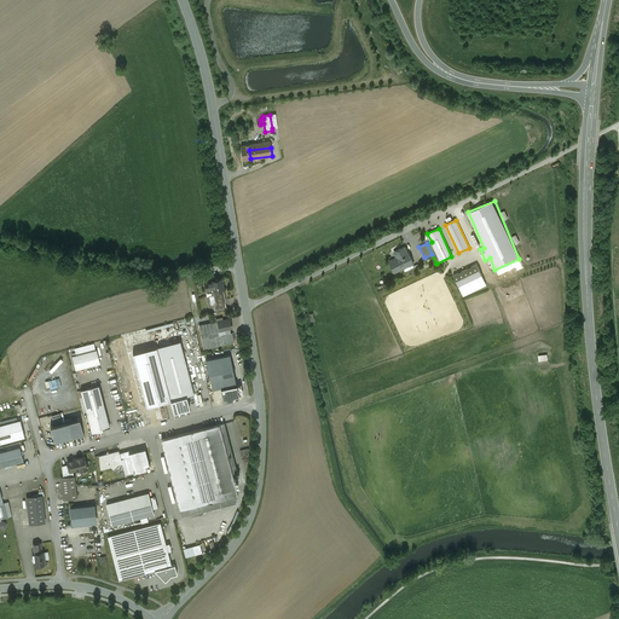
[(405,247),(394,252),(397,258),(389,261),(394,272),(414,264),(408,253),(405,247)]
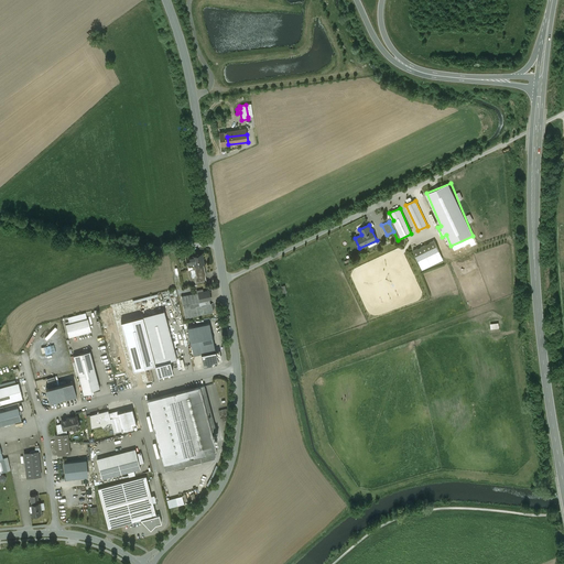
[(435,241),(414,250),(419,259),(438,250),(435,241)]
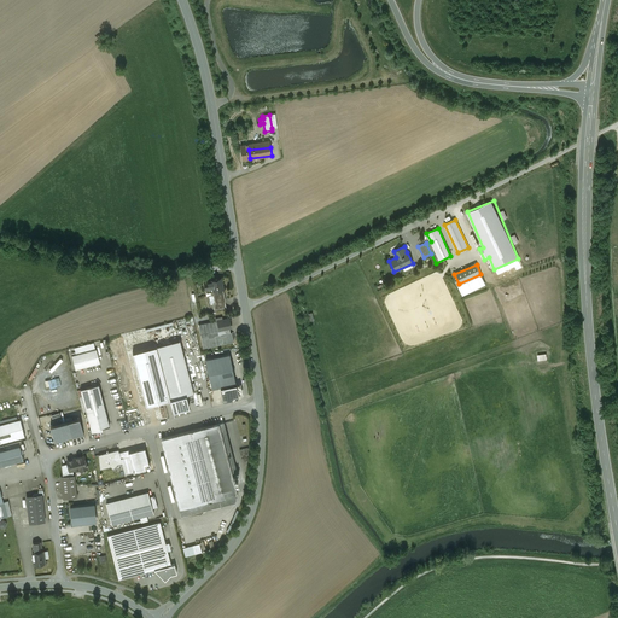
[(221,279),(210,280),(210,281),(208,281),(209,289),(213,287),(213,291),(223,289),(221,279)]
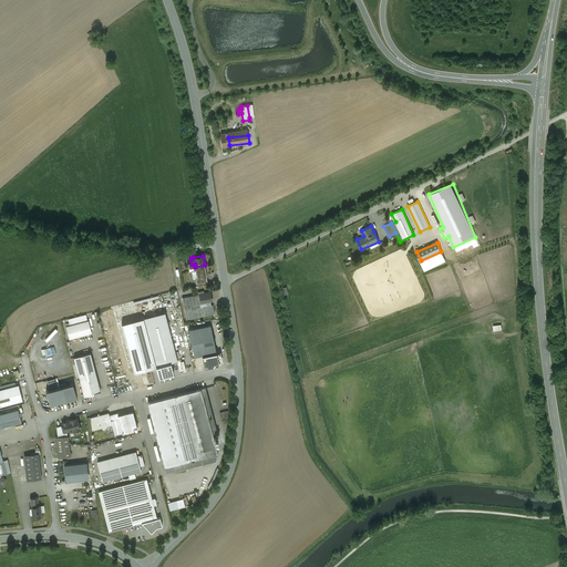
[(195,267),(193,267),(194,271),(196,270),(197,277),(195,278),(196,285),(200,284),(200,279),(207,278),(206,276),(207,276),(205,265),(195,267)]
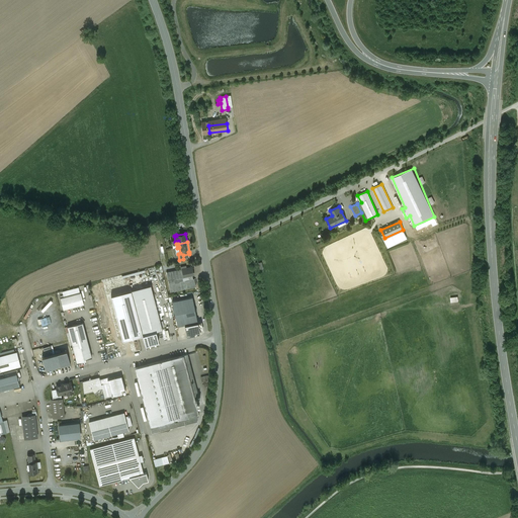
[(192,267),(182,269),(184,276),(193,274),(192,267)]
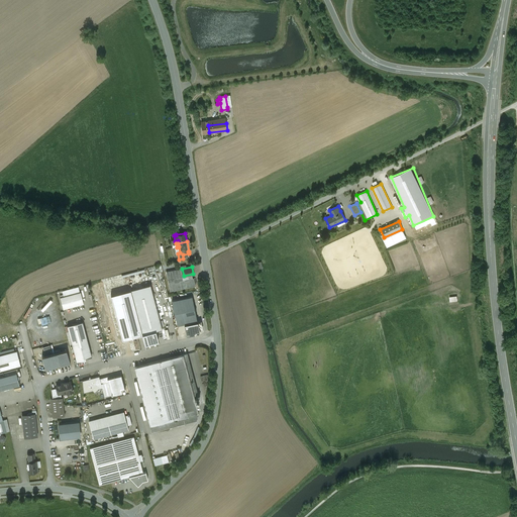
[(184,276),(182,269),(166,272),(170,291),(196,286),(193,274),(184,276)]
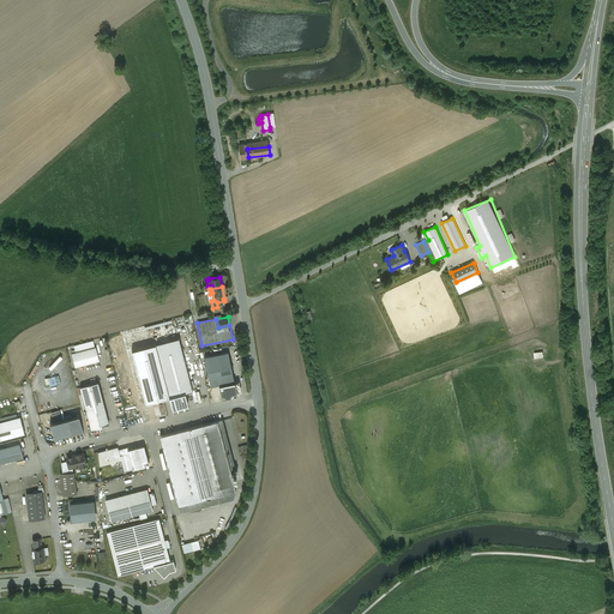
[(179,338),(155,344),(169,396),(184,392),(185,392),(192,391),(179,338)]
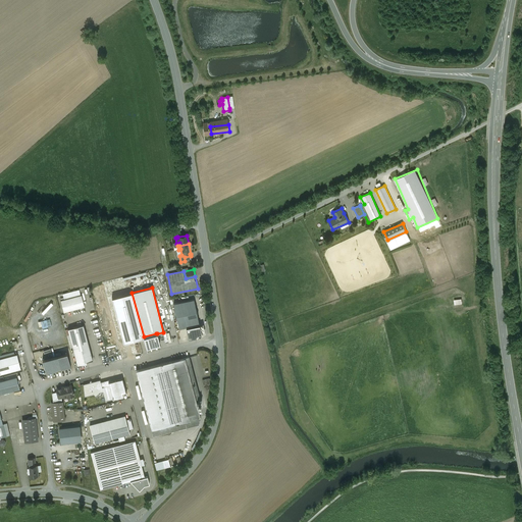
[(62,294),(64,300),(81,295),(79,290),(62,294)]
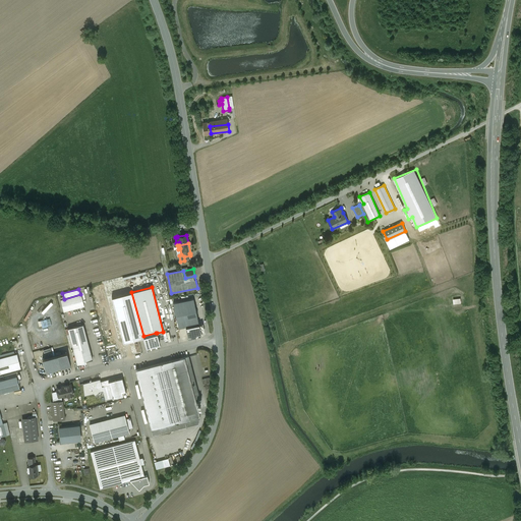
[(123,342),(143,336),(131,292),(112,297),(123,342)]
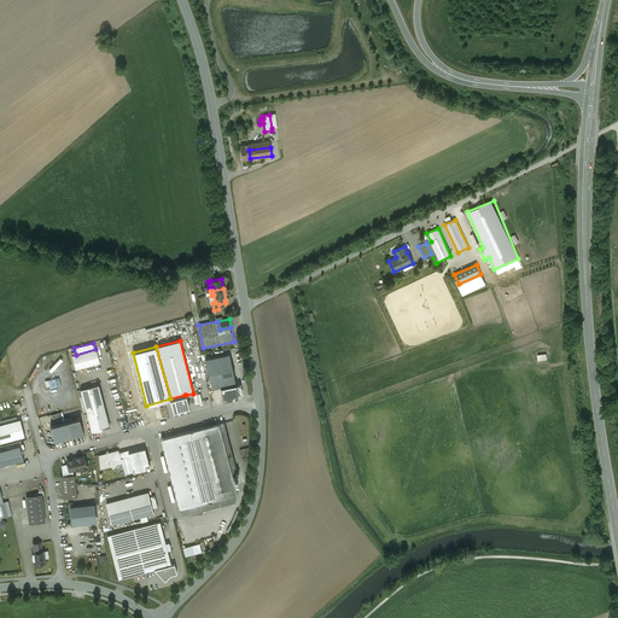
[(76,369),(100,363),(97,349),(95,349),(76,355),(73,355),(76,369)]
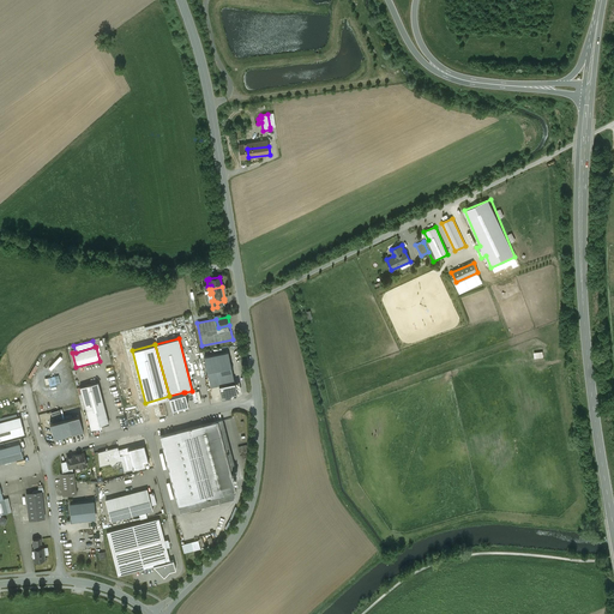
[(228,351),(204,356),(210,386),(218,385),(234,381),(228,351)]
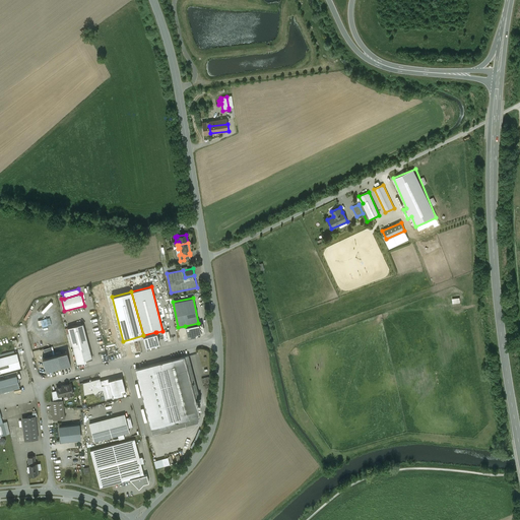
[(198,323),(185,326),(188,337),(197,334),(197,333),(201,332),(199,323),(198,323)]
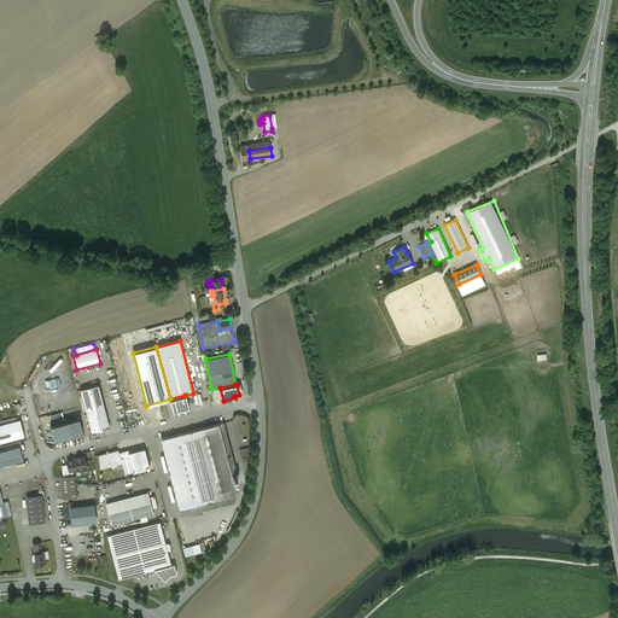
[(99,385),(80,391),(92,435),(103,432),(101,430),(110,427),(99,385)]
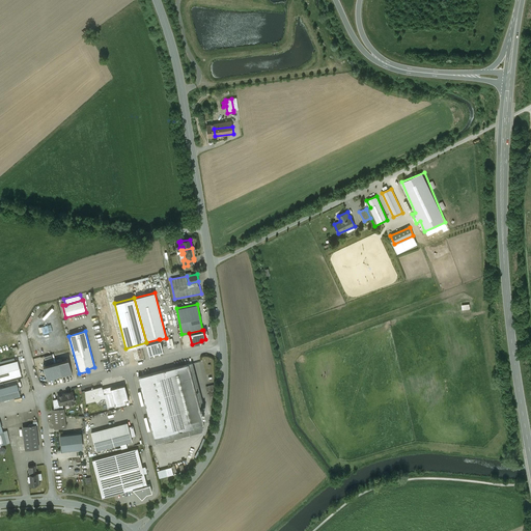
[(159,339),(146,342),(148,354),(163,350),(160,339),(159,339)]
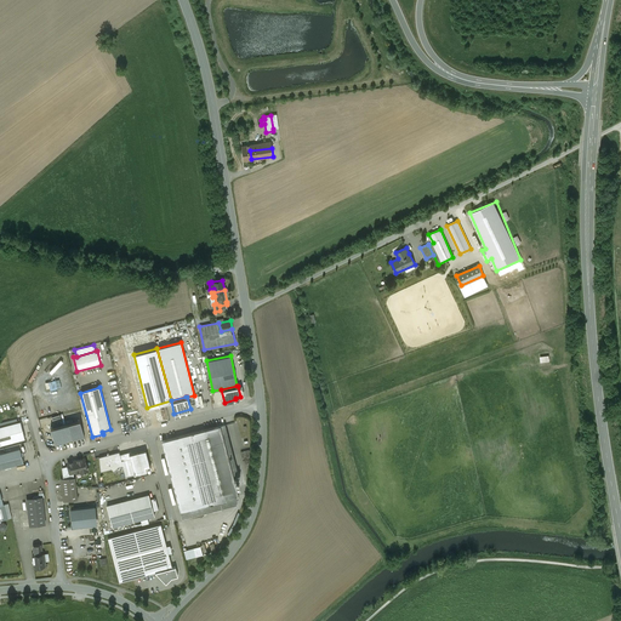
[(80,420),(51,428),(55,445),(85,438),(80,420)]
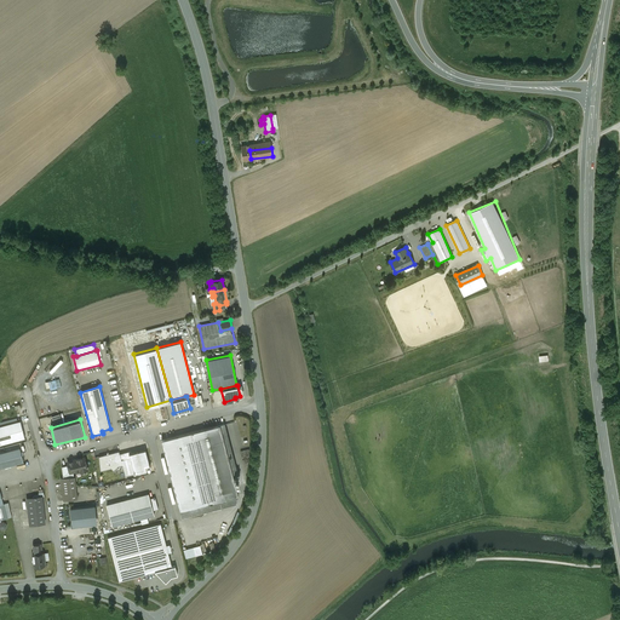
[(21,420),(0,425),(0,442),(0,445),(26,438),(21,420)]
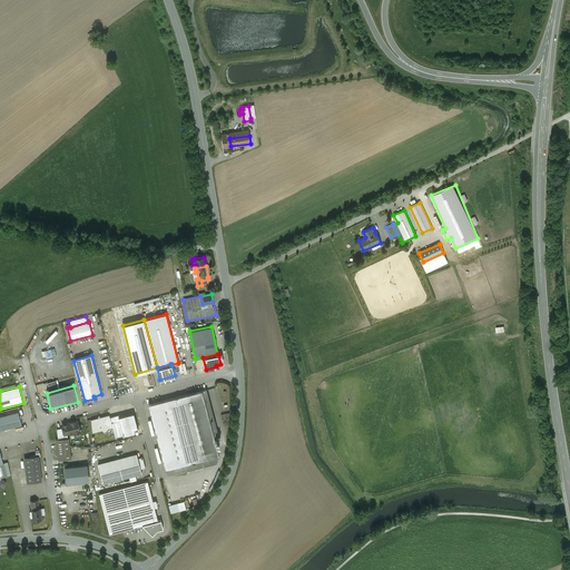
[(206,390),(148,404),(165,470),(219,455),(214,435),(218,435),(213,413),(208,414),(205,403),(209,402),(206,390)]
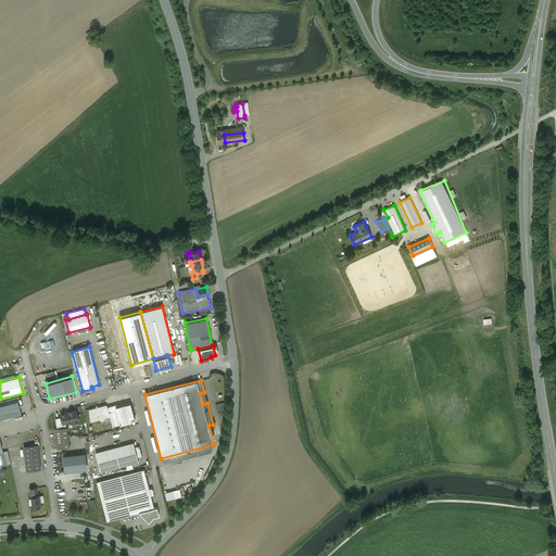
[(17,402),(0,405),(0,420),(21,415),(17,402)]
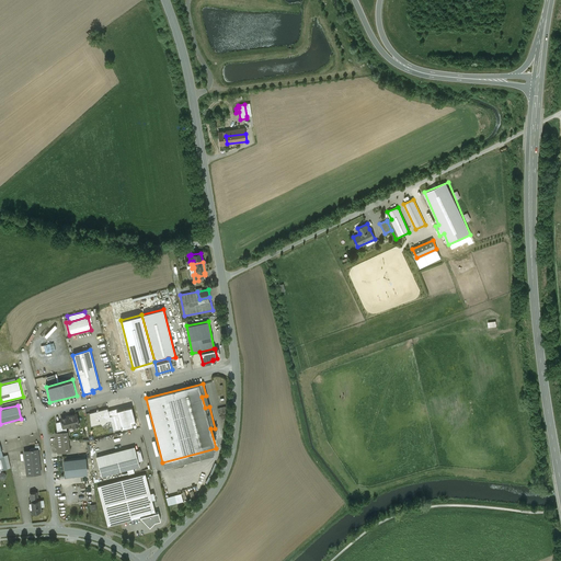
[(118,408),(109,411),(111,421),(113,431),(136,425),(132,407),(119,410),(118,408)]
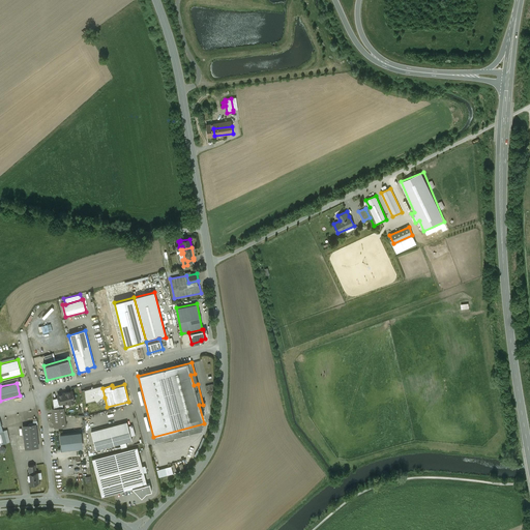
[(101,399),(105,398),(102,388),(101,386),(93,387),(92,386),(91,388),(85,390),(86,403),(95,401),(97,403),(101,399)]
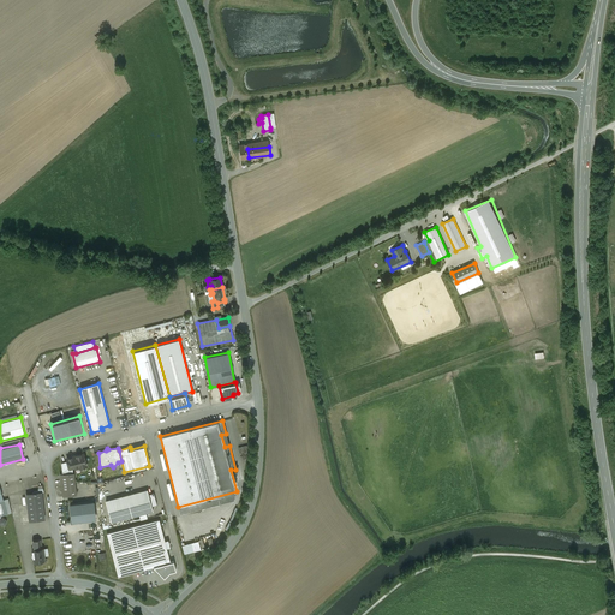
[(84,453),(66,457),(67,461),(70,469),(75,467),(87,465),(84,453)]
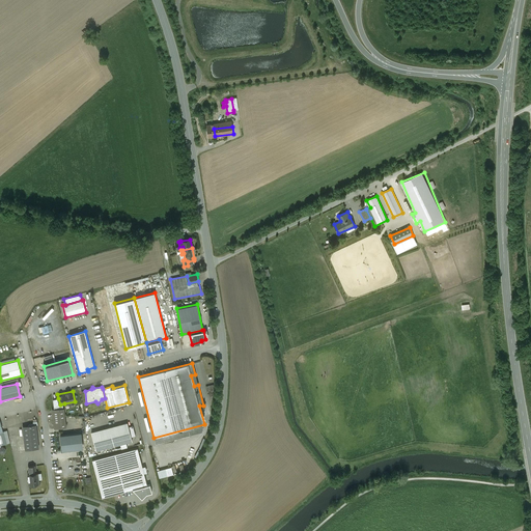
[(58,398),(53,399),(54,409),(65,408),(64,403),(60,404),(58,398)]
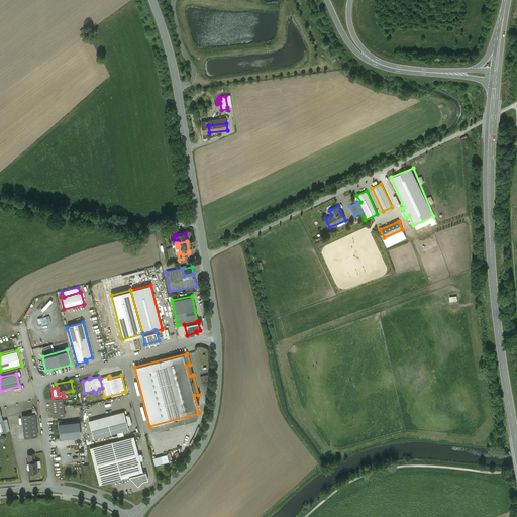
[(53,398),(50,398),(54,417),(65,416),(64,397),(53,398)]
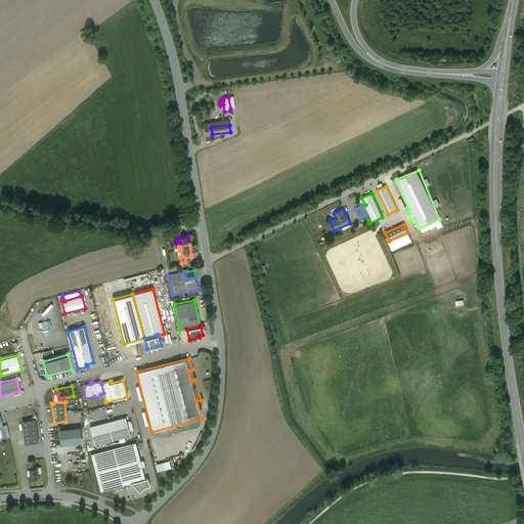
[(29,421),(23,421),(25,443),(38,442),(36,420),(32,420),(31,418),(29,419),(29,421)]
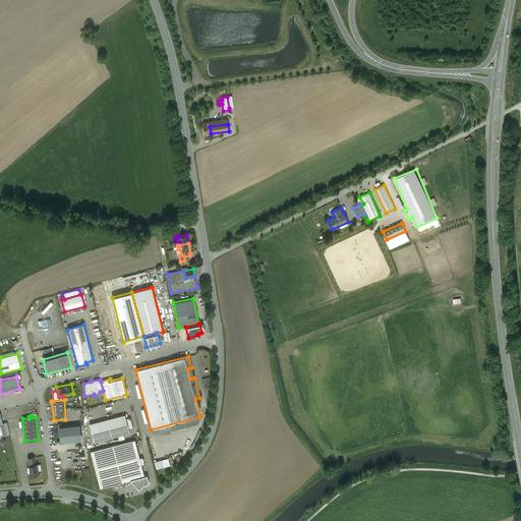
[(91,424),(96,442),(129,432),(125,415),(91,424)]
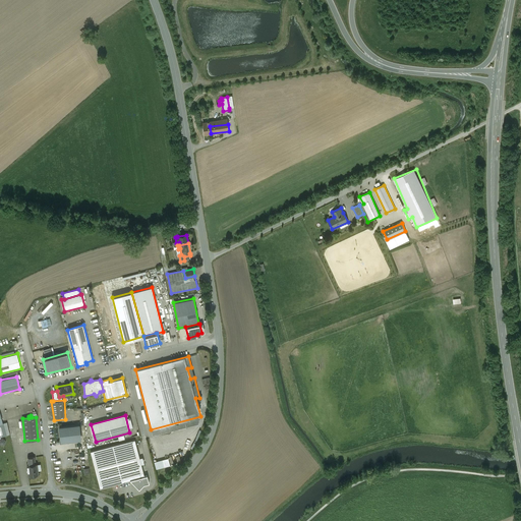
[(66,426),(59,427),(61,442),(67,441),(81,440),(79,425),(66,427),(66,426)]
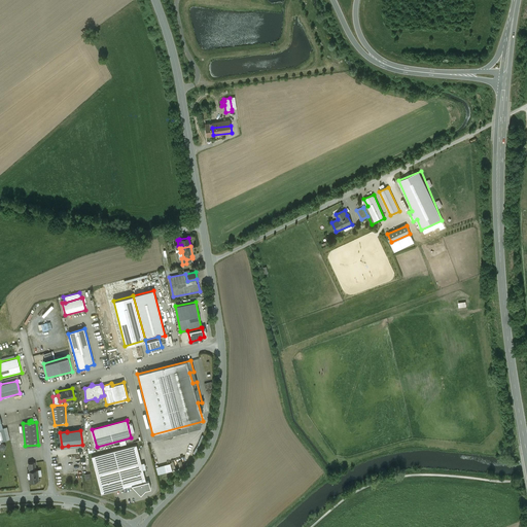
[(131,485),(146,481),(137,446),(92,457),(101,493),(131,485)]
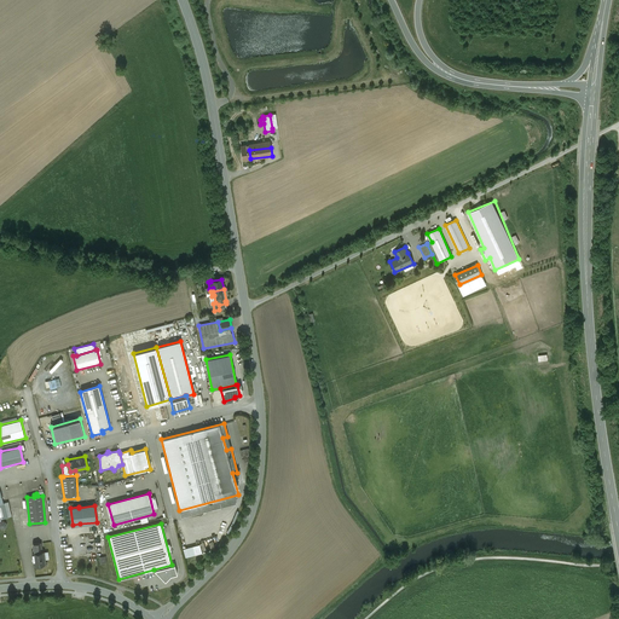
[(186,557),(203,553),(201,544),(184,549),(186,557)]
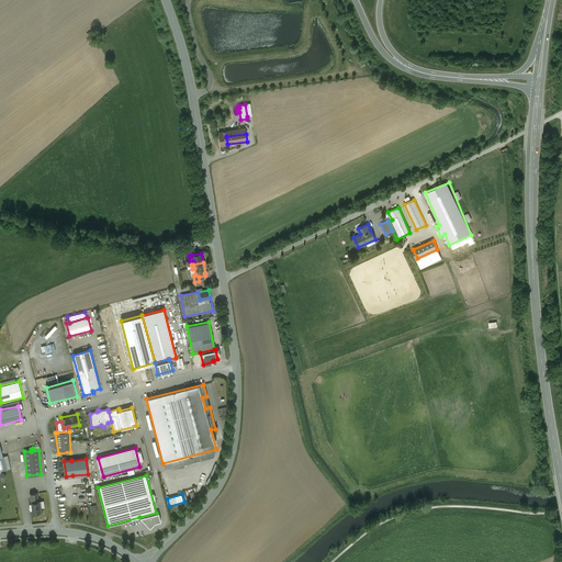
[(32,502),(29,502),(31,514),(32,513),(32,515),(36,515),(36,513),(42,513),(40,501),(38,501),(32,502)]
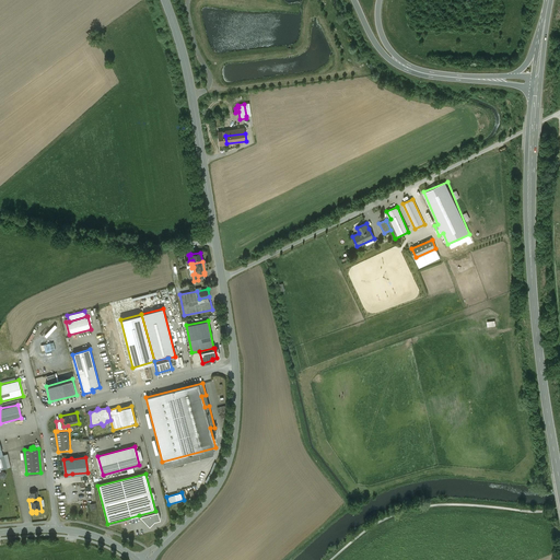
[(159,511),(155,511),(139,515),(150,526),(154,520),(161,518),(159,511)]
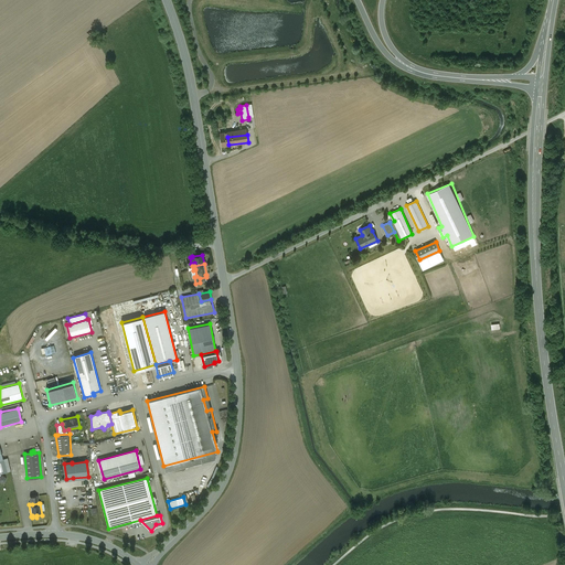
All buildings are outlined.
